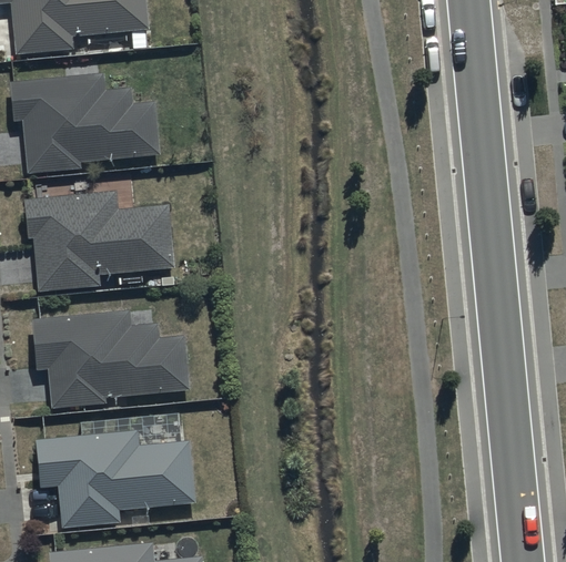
[(0,2),(10,1),(14,53),(72,48),(71,36),(148,28),(144,0),(0,0),(0,2)]
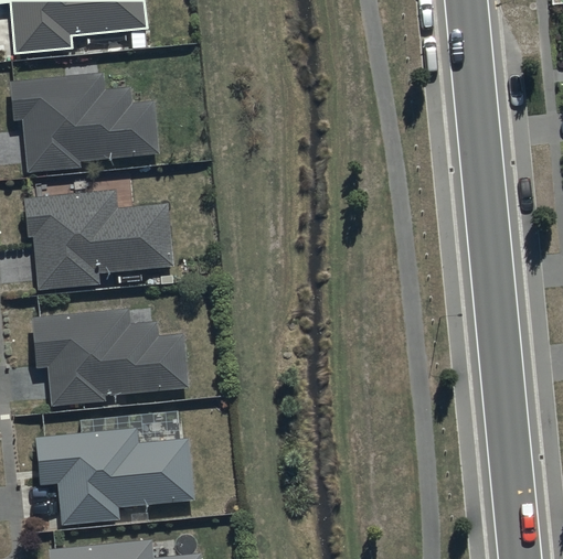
[(103,72),(9,81),(12,120),(22,119),(28,171),(80,167),(80,160),(158,153),(153,100),(130,103),(129,86),(104,89),(103,72)]
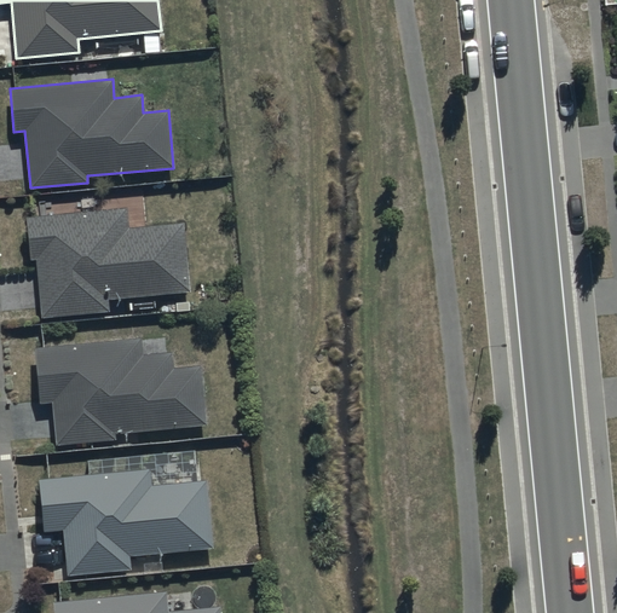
[(125,208),(26,218),(29,261),(34,260),(40,318),(109,312),(108,300),(190,291),(183,223),(127,227),(125,208)]
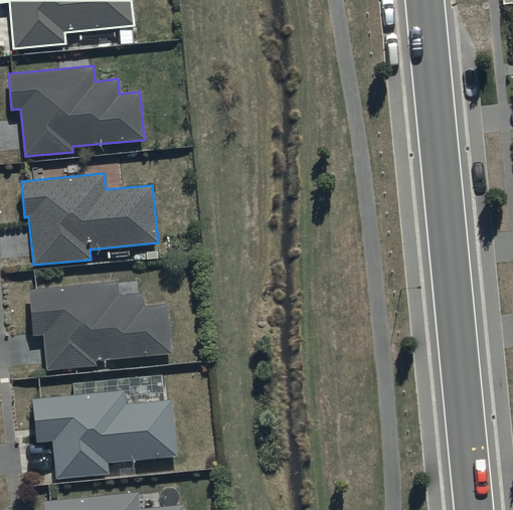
[(116,282),(28,290),(33,335),(43,334),(46,369),(96,365),(96,360),(171,353),(166,305),(143,307),(142,293),(118,296),(116,282)]
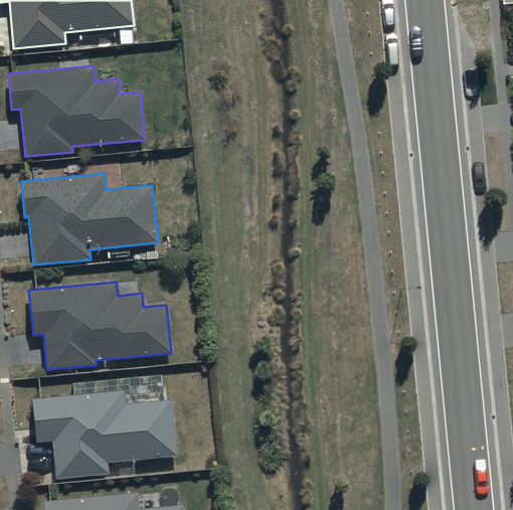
[(123,389),(31,399),(36,442),(51,440),(55,478),(108,473),(107,463),(176,456),(170,399),(125,404),(123,389)]
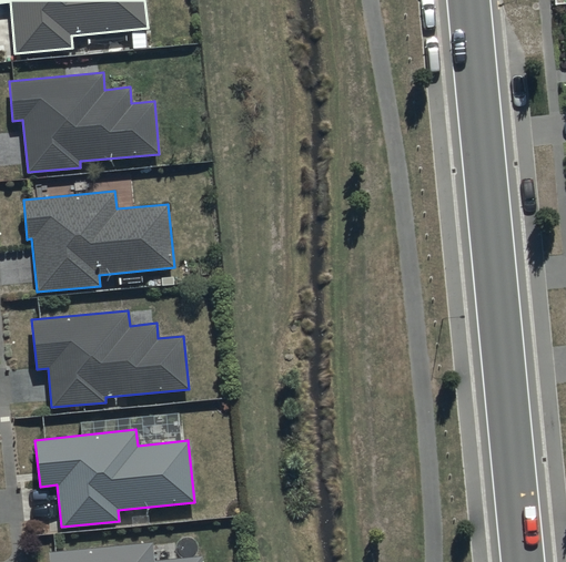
[(153,542),(49,553),(49,561),(201,561),(201,557),(155,561),(153,542)]
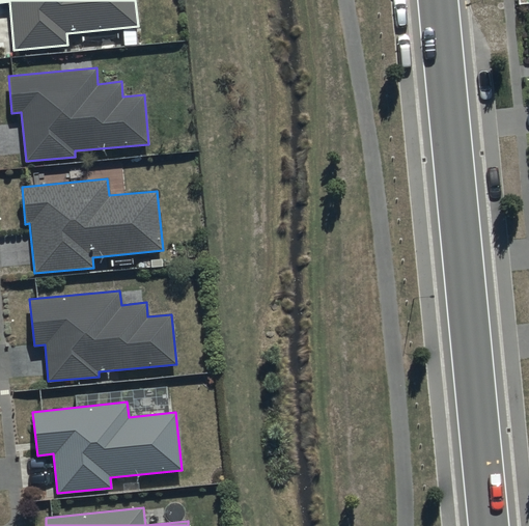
All buildings are outlined.
